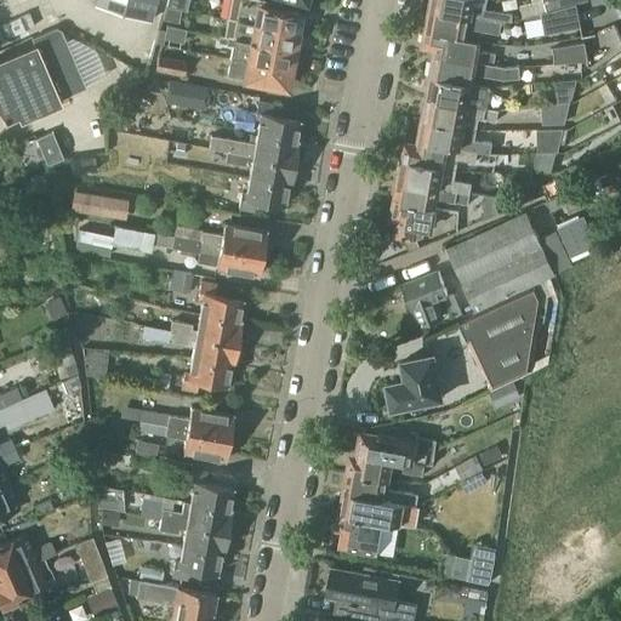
[(165,10),(180,12),(180,11),(182,0),(167,0),(166,7),(165,10)]
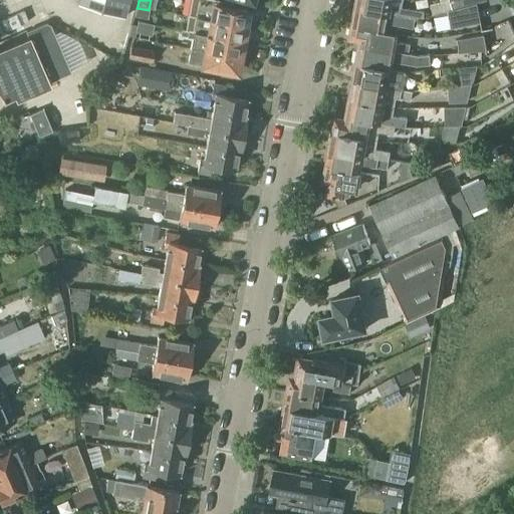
[(216,0),(190,0),(187,16),(246,27),(249,12),(231,8),(232,3),(216,0)]
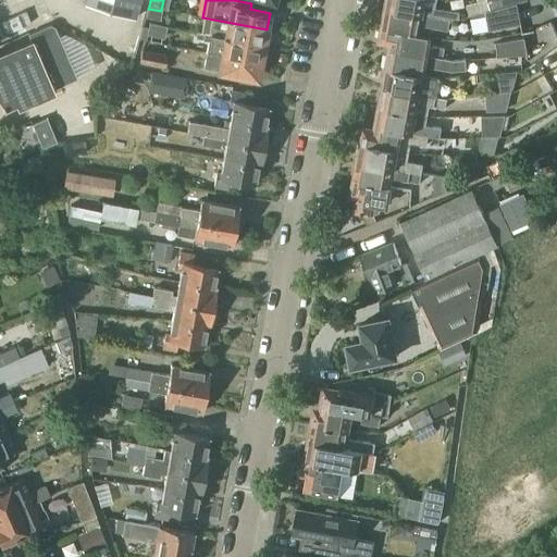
[(428,0),(386,0),(385,12),(449,23),(459,21),(460,14),(452,13),(435,10),(437,1),(428,0)]
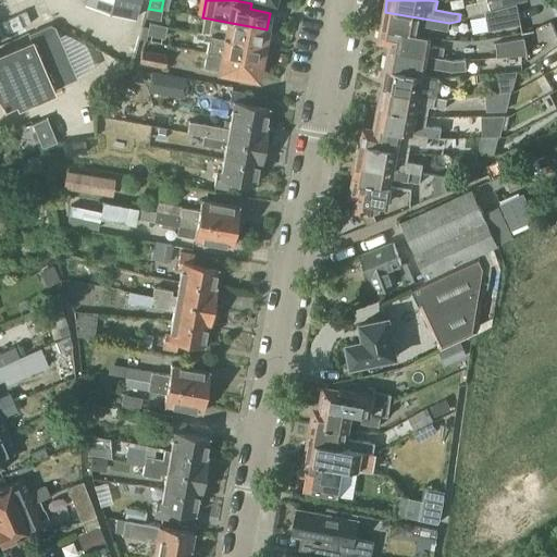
[(486,0),(490,11),(517,4),(528,1),(527,0),(486,0)]
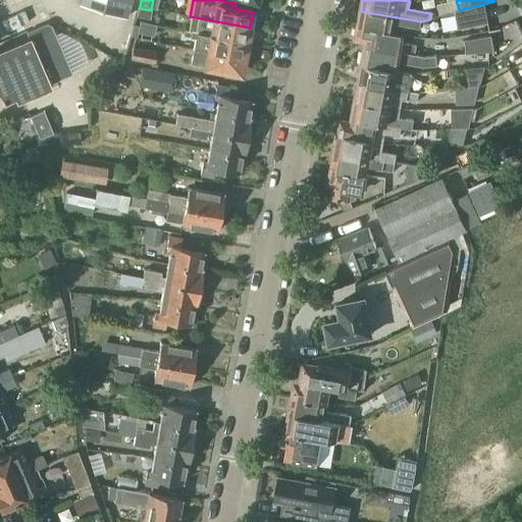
[(484,4),(459,10),(454,11),(458,30),(488,23),(484,4)]
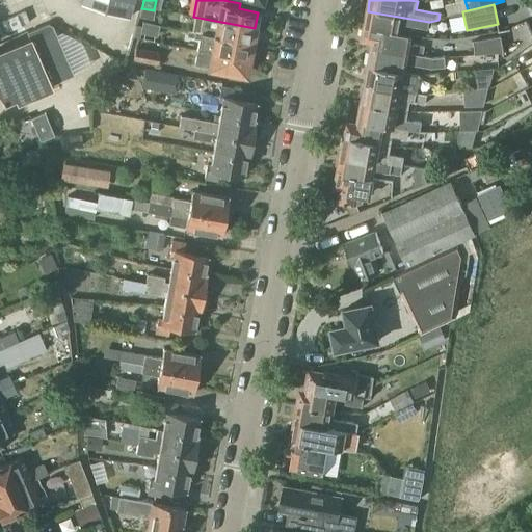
[(153,20),(154,10),(141,8),(138,17),(153,20)]
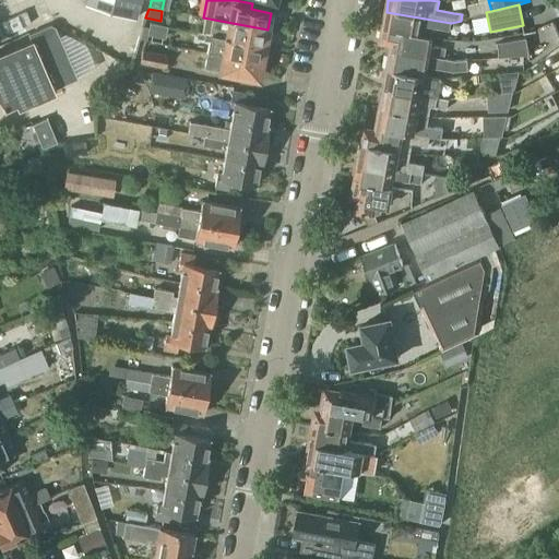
[(449,33),(451,23),(387,12),(383,31),(420,37),(421,26),(449,33)]
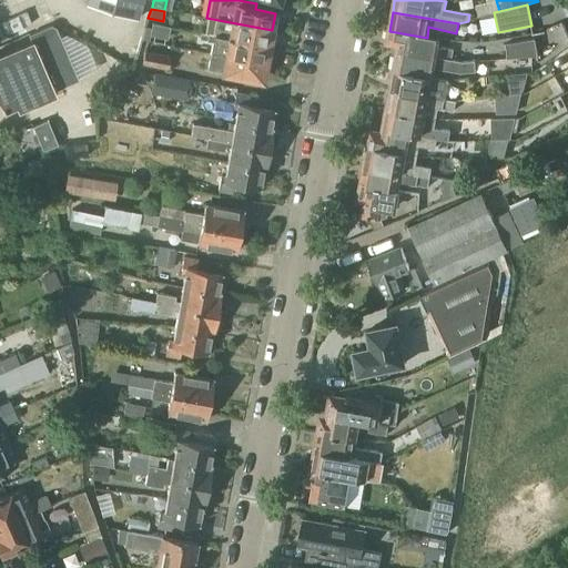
[(206,18),(204,34),(213,36),(269,46),(271,31),(272,30),(206,18)]
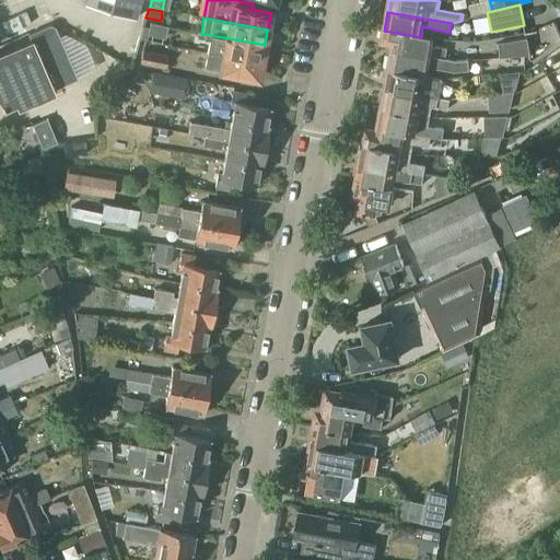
[(147,35),(164,39),(167,27),(150,23),(147,35)]
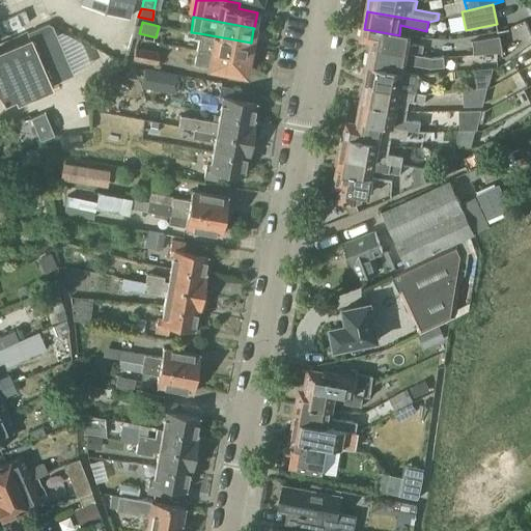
[(27,32),(30,39),(50,85),(73,75),(52,26),(47,24),(27,32)]
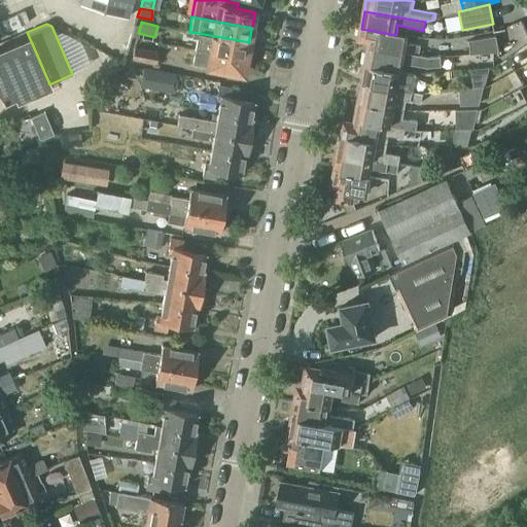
[(394,43),(396,35),(361,29),(359,39),(361,43),(369,44),(367,48),(419,58),(420,48),(394,43)]
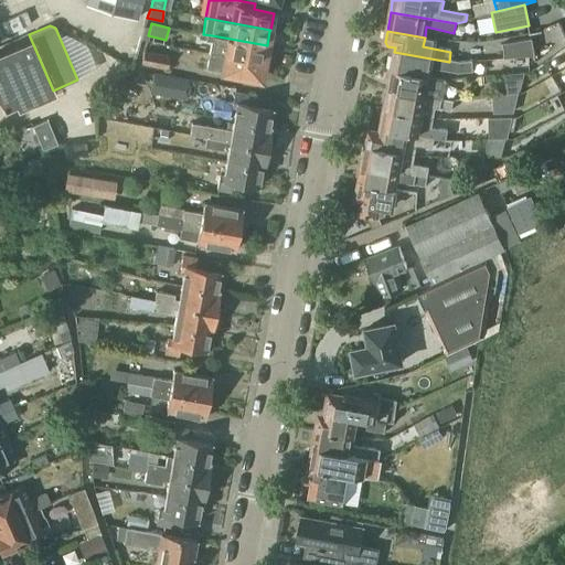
[(211,45),(209,53),(225,56),(264,63),(267,45),(212,35),(203,34),(199,33),(198,40),(211,42),(211,45)]
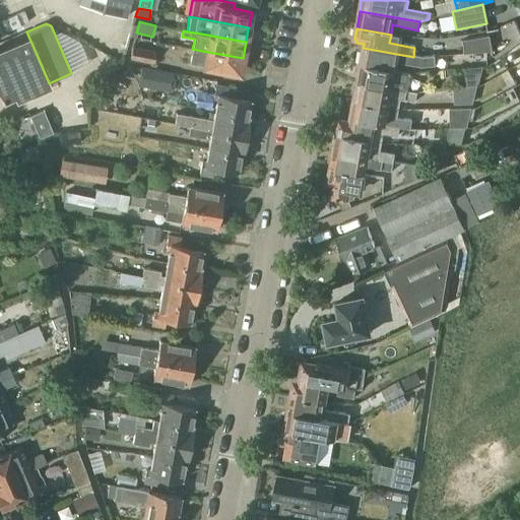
[(485,38),(472,40),(473,53),(488,52),(485,38)]
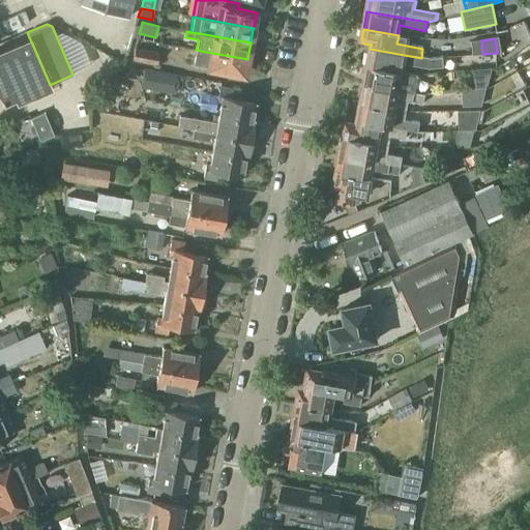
[(0,52),(0,97),(2,100),(3,105),(15,99),(17,105),(52,89),(50,85),(30,39),(0,52)]
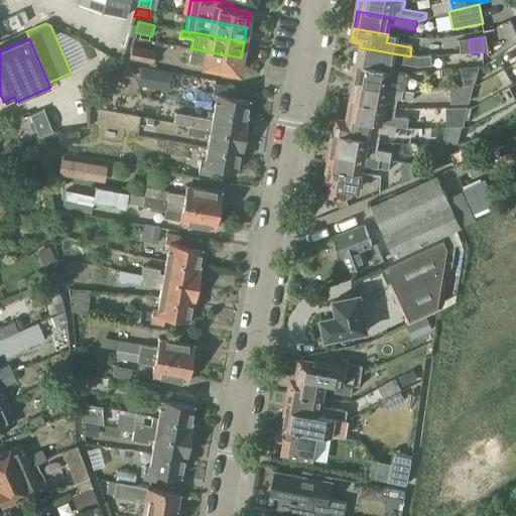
[(130,47),(128,59),(152,63),(154,51),(130,47)]
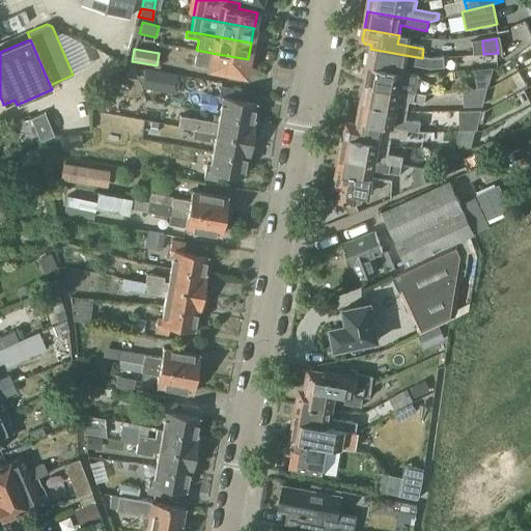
[(402,74),(404,64),(430,68),(444,68),(444,58),(432,60),(422,58),(370,49),(367,67),(402,74)]
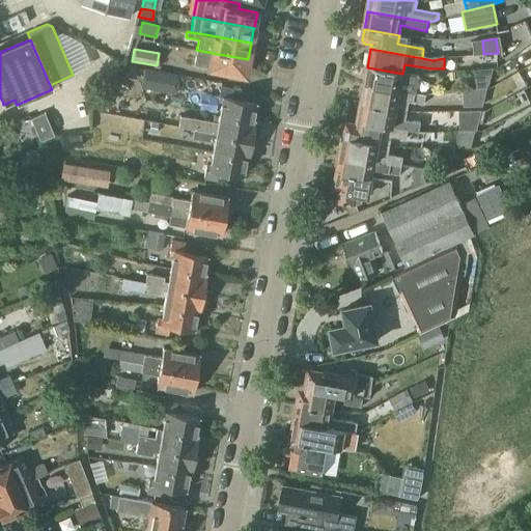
[(248,59),(212,53),(196,50),(193,65),(245,76),(248,59)]
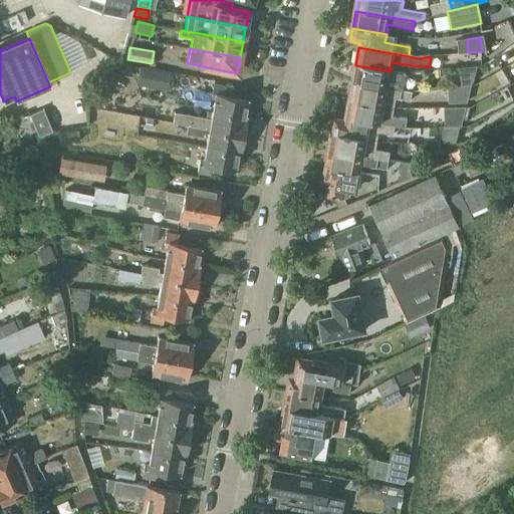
[(389,79),(390,71),(355,65),(352,83),(410,94),(412,93),(414,84),(389,79)]
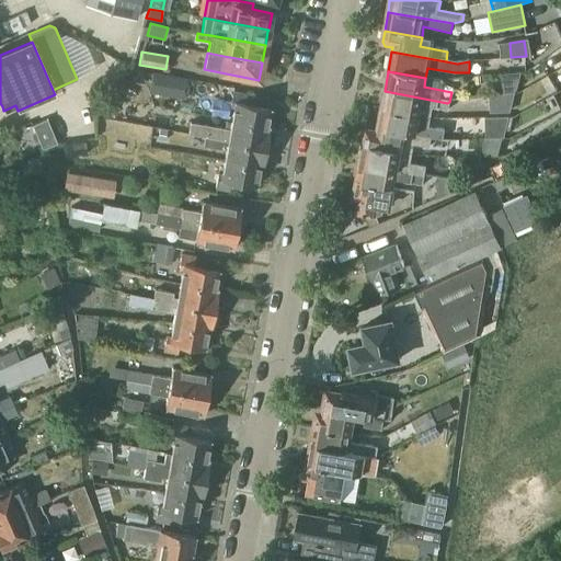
[(187,79),(152,72),(148,93),(183,100),(187,79)]
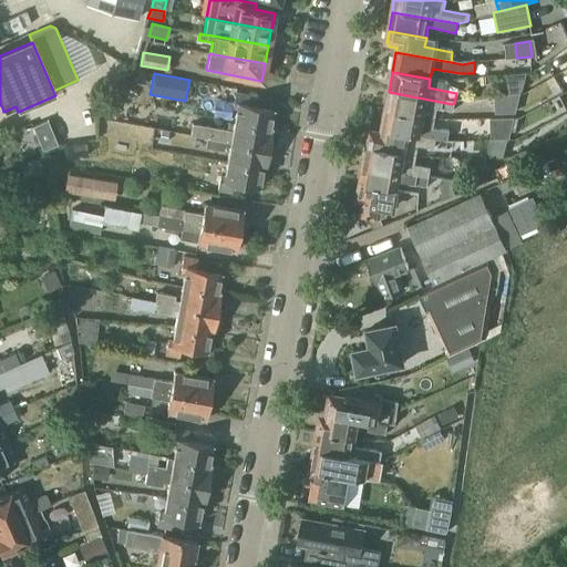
[(523,89),(526,74),(507,75),(509,95),(521,94),(523,89)]
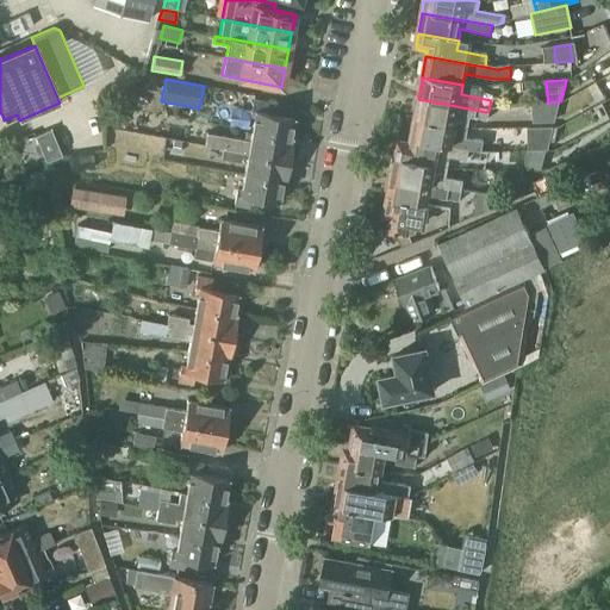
[(414,120),(455,128),(455,126),(468,129),(470,118),(486,122),(489,111),(486,112),(418,99),(414,120)]
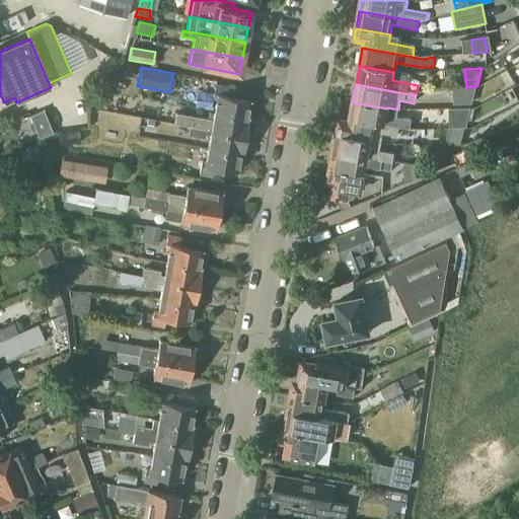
[(214,114),(246,119),(250,101),(226,96),(228,89),(215,86),(213,99),(216,100),(214,112),(214,114)]
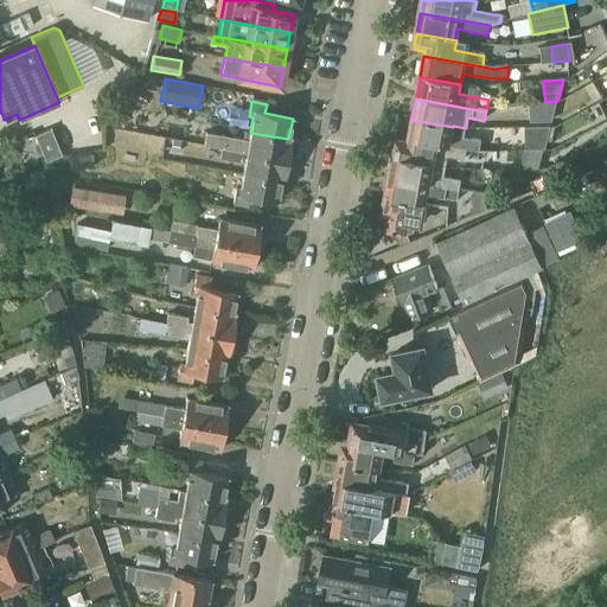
[(551,121),(557,101),(545,102),(529,103),(530,122),(551,121)]
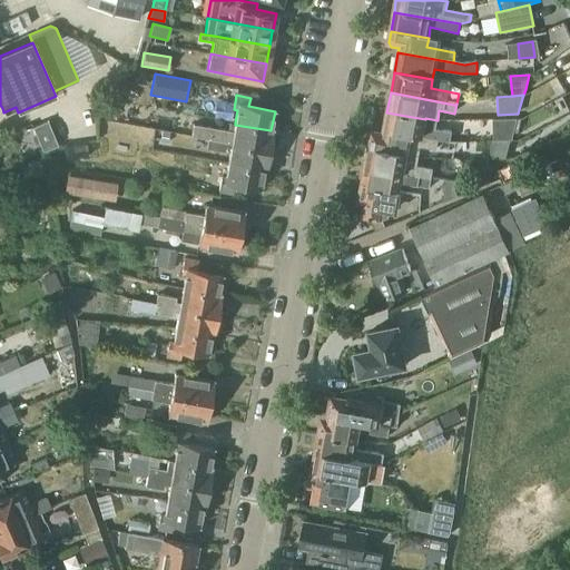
[(114,119),(116,107),(107,106),(105,117),(114,119)]
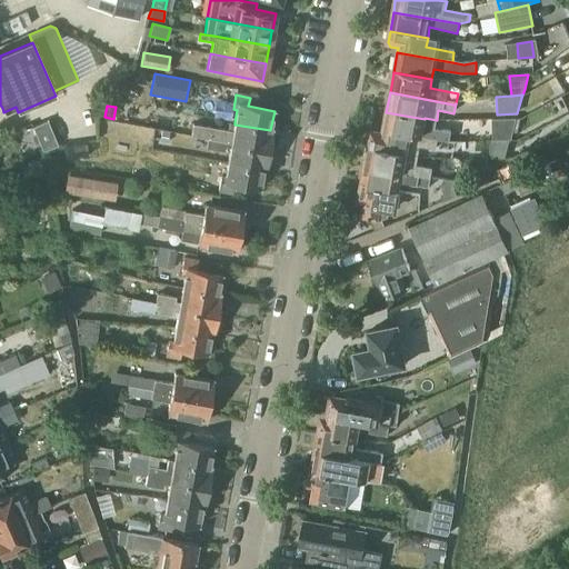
[(433,129),(436,121),(425,119),(386,112),(382,132),(437,141),(437,140),(448,141),(450,131),(433,129)]
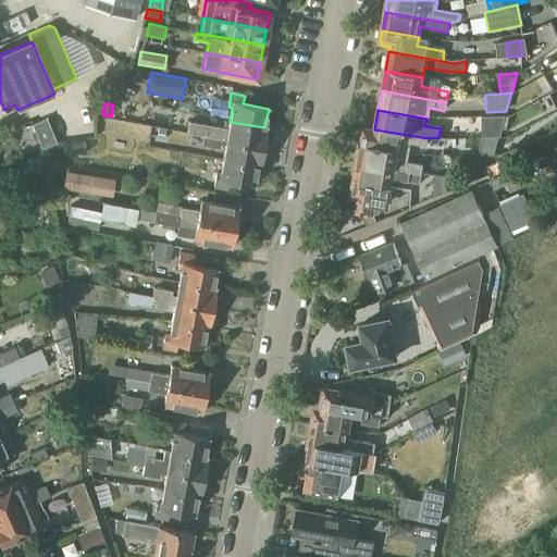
[(482,137),(498,137),(505,116),(482,118),(482,137)]
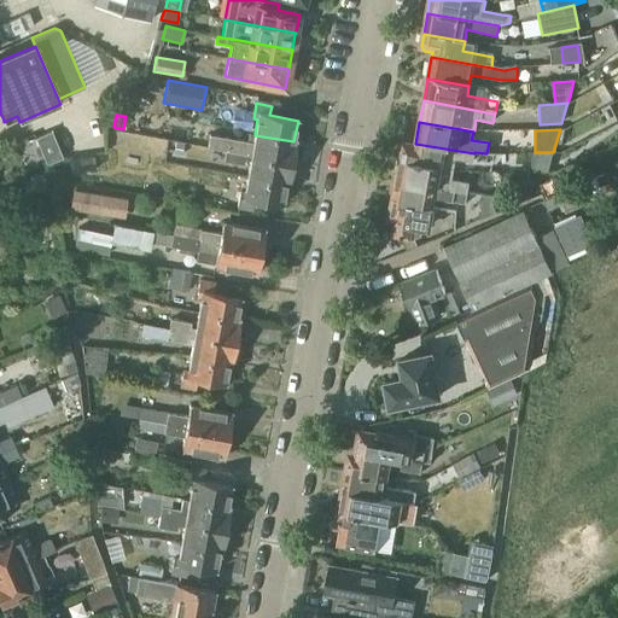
[(18,153),(27,173),(62,158),(51,132),(35,138),(33,135),(13,144),(18,153)]
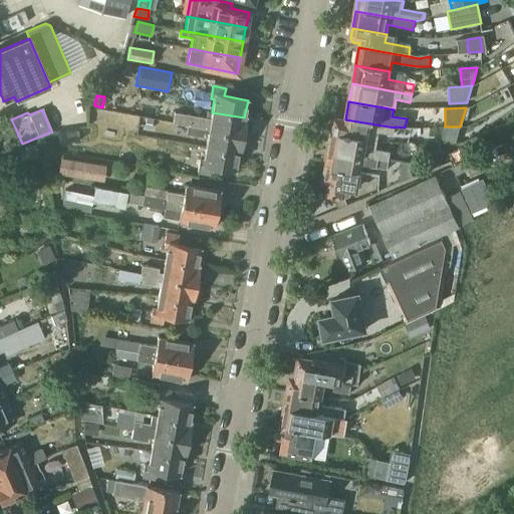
[(172,123),(188,126),(243,137),(247,118),(244,117),(212,112),(209,125),(205,124),(206,118),(174,112),(172,123)]
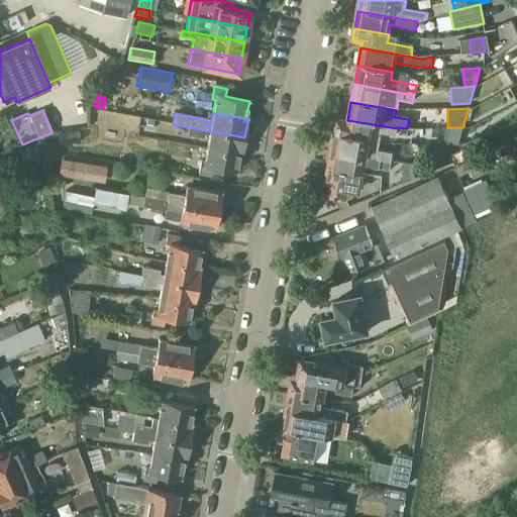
[(146,119),(145,129),(152,130),(153,120),(146,119)]
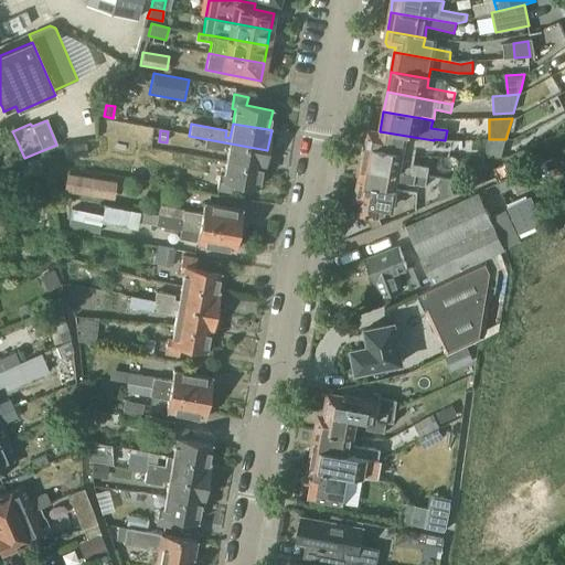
[(414,157),(416,147),(432,149),(434,140),(380,131),(380,135),(372,132),(368,136),(365,148),(414,157)]
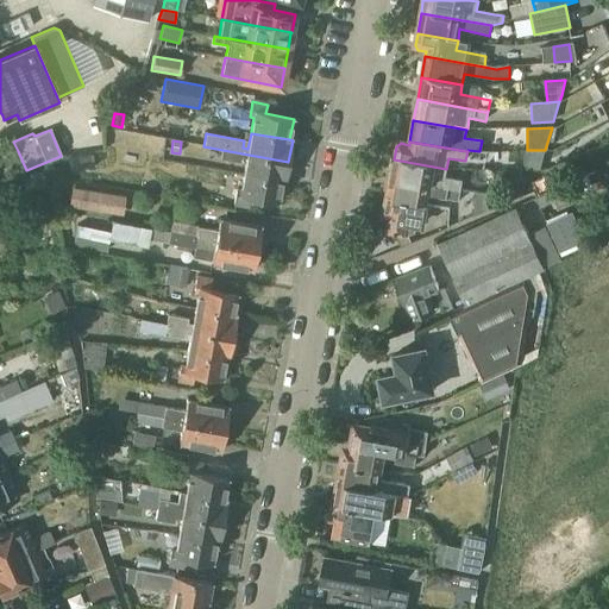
[(243,176),(282,183),(284,183),(288,162),(223,150),(220,159),(240,163),(240,159),(246,159),(243,176)]
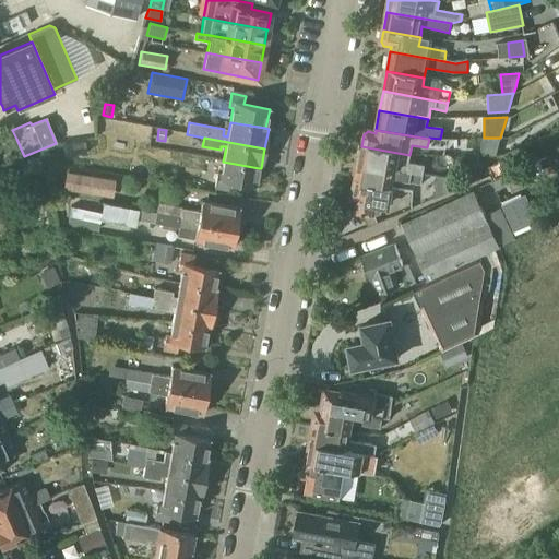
[(480,138),(479,156),(496,156),(500,138),(484,138),(480,138)]
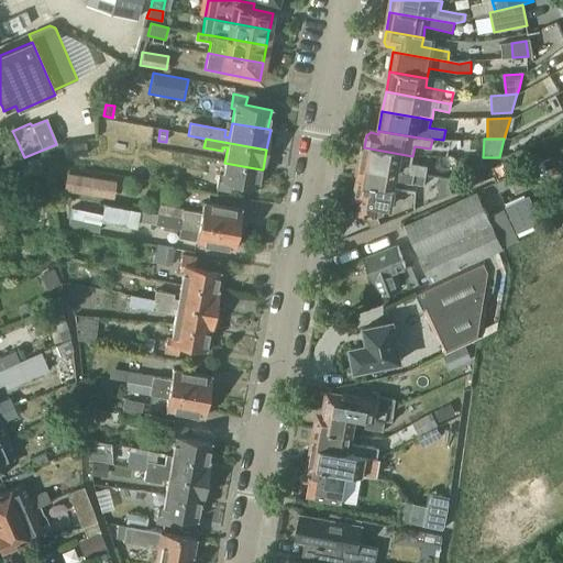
[(20,155),(14,142),(7,145),(12,158),(20,155)]
